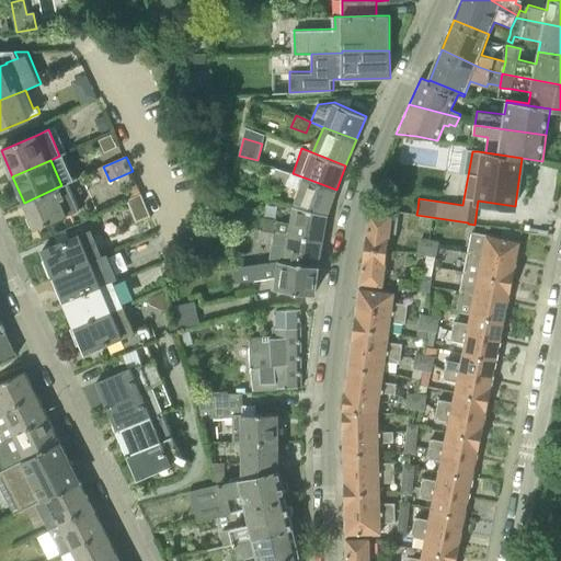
[(328,215),(336,190),(293,173),(290,173),(276,168),(276,169),(273,178),(272,181),(299,189),(293,206),(328,215)]
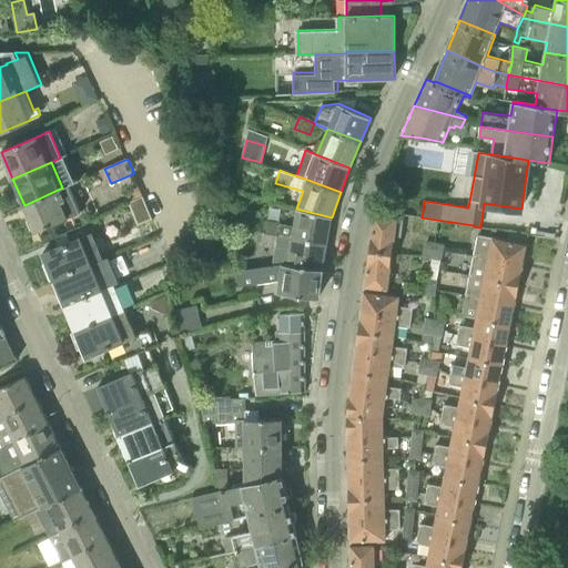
[(62,188),(24,205),(37,232),(80,213),(68,185),(62,188)]
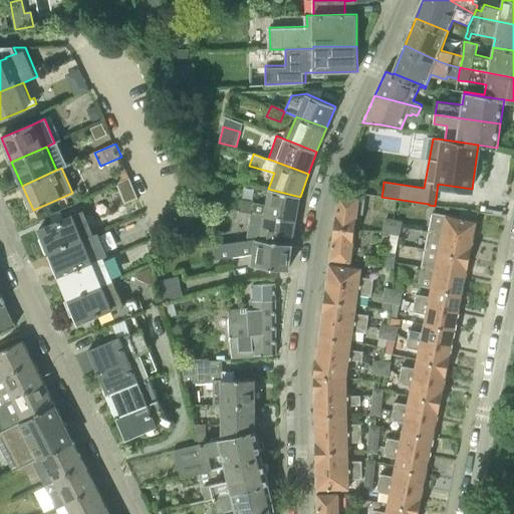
[(239,212),(296,220),(300,197),(268,189),(265,204),(254,202),(254,201),(241,199),(239,212)]
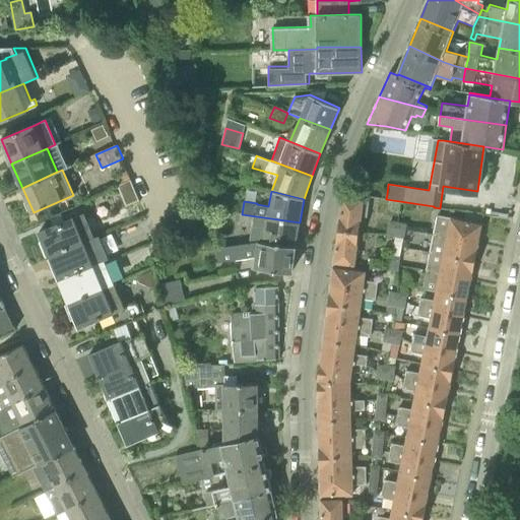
[(339,230),(360,233),(361,220),(362,220),(362,216),(368,216),(370,200),(343,196),(339,230)]
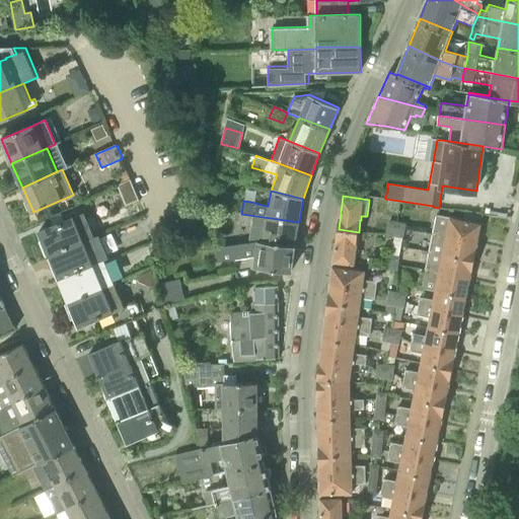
[(52,254),(94,237),(94,236),(84,212),(75,216),(75,217),(42,230),(52,254)]
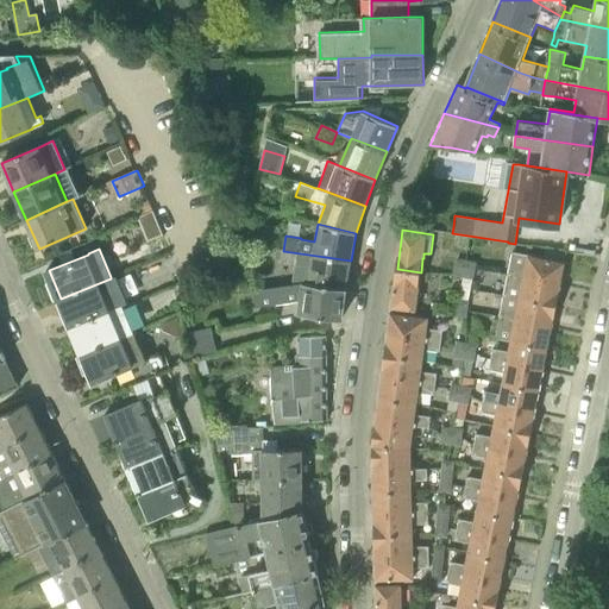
[(294,282),(346,289),(351,261),(283,251),(281,263),(297,267),(294,282)]
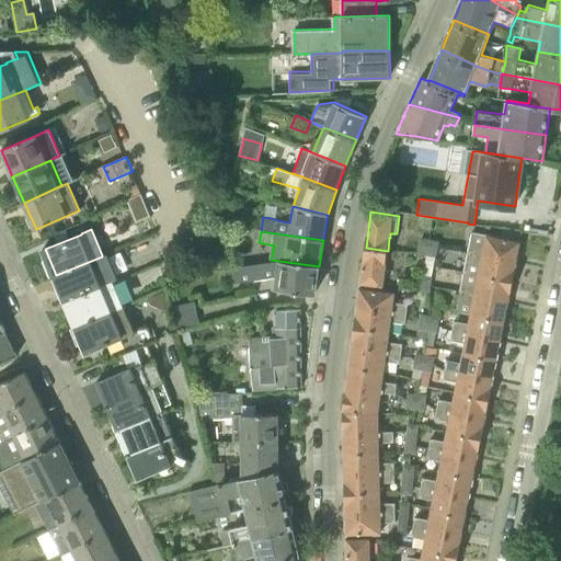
[(468,251),(517,261),(522,242),(472,232),(468,251)]
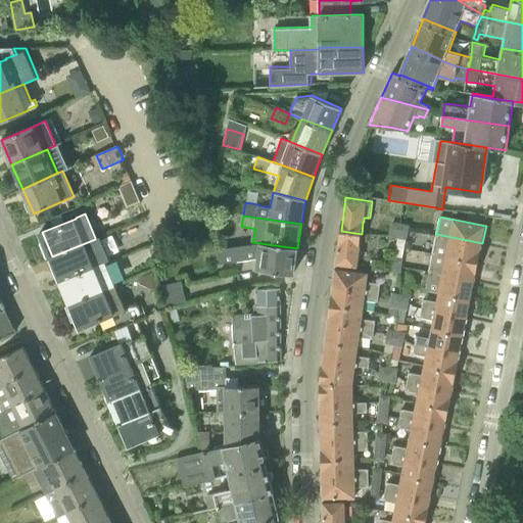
[(390,229),(399,231),(400,224),(391,222),(390,229)]
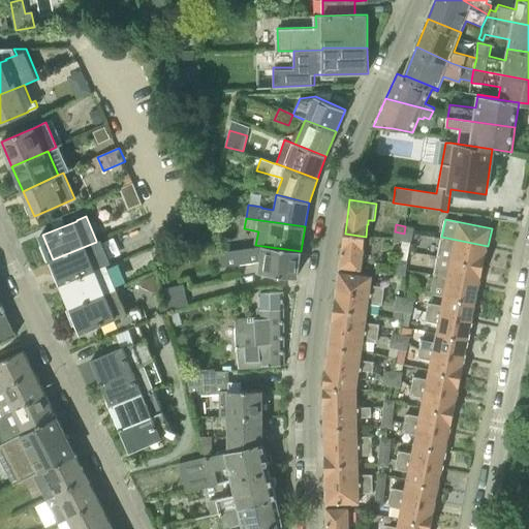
[(414,227),(405,226),(404,234),(412,235),(414,227)]
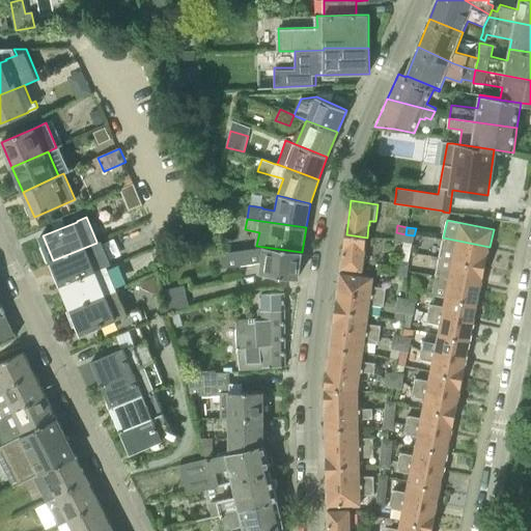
[(395,241),(403,242),(406,234),(396,232),(395,241)]
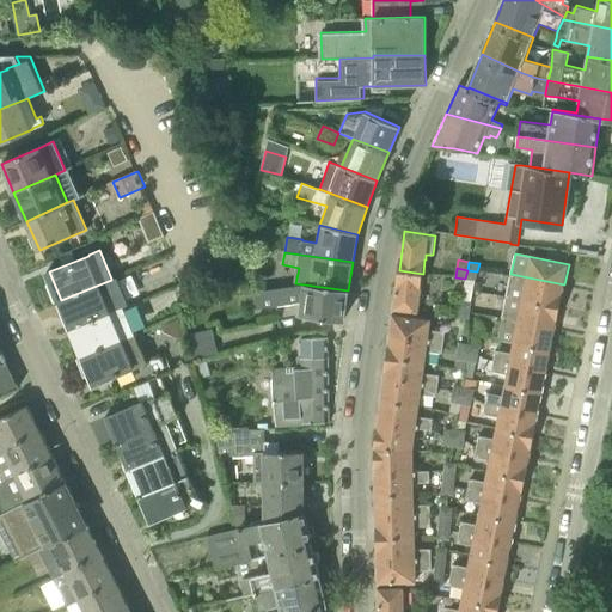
[(423,274),(399,270),(393,308),(418,311),(422,288),(421,288),(423,274)]
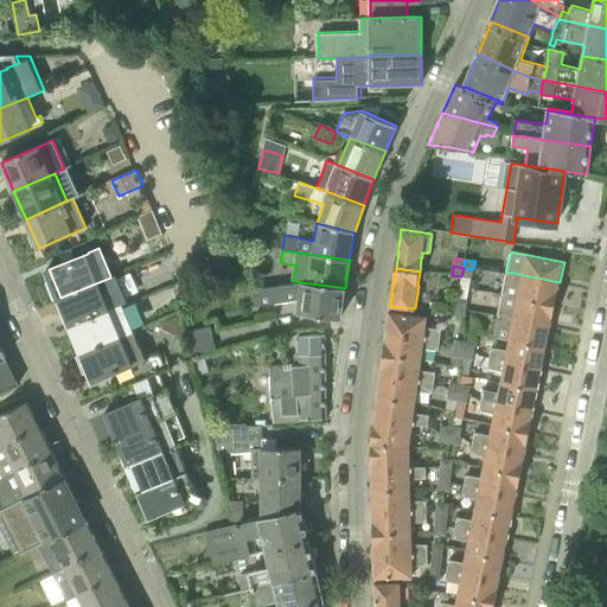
[(464,268),(461,276),(464,276),(472,279),(473,269),(464,268)]
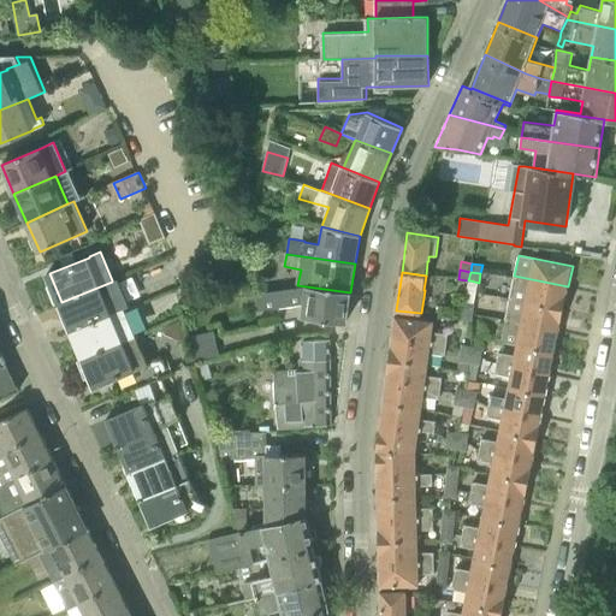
[(510,298),(563,309),(568,286),(514,276),(510,298)]
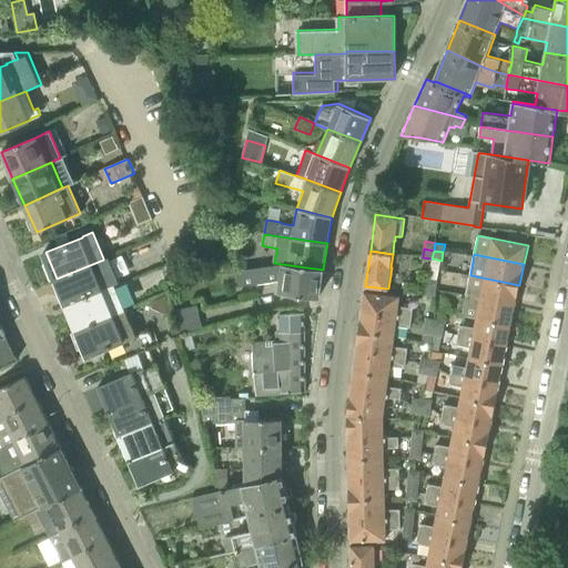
[(439,270),(442,261),(434,259),(432,269),(439,270)]
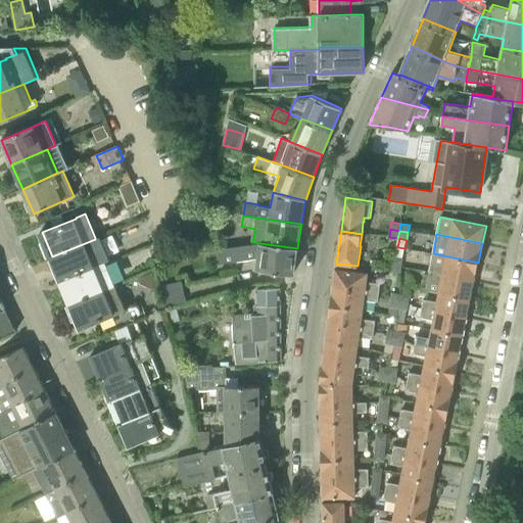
[(61,280),(105,262),(95,239),(52,256),(61,280)]
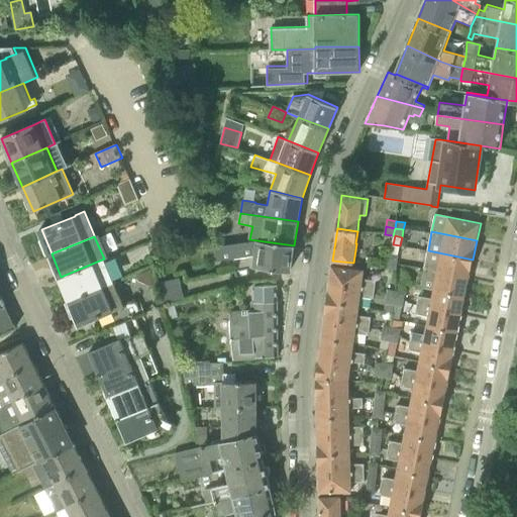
[(294,245),(249,239),(249,241),(213,246),(214,260),(256,254),(254,266),(291,272),(294,245)]
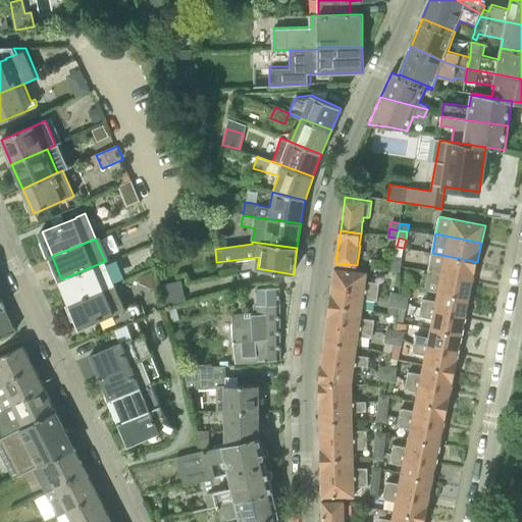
[(403,258),(404,248),(397,247),(395,257),(403,258)]
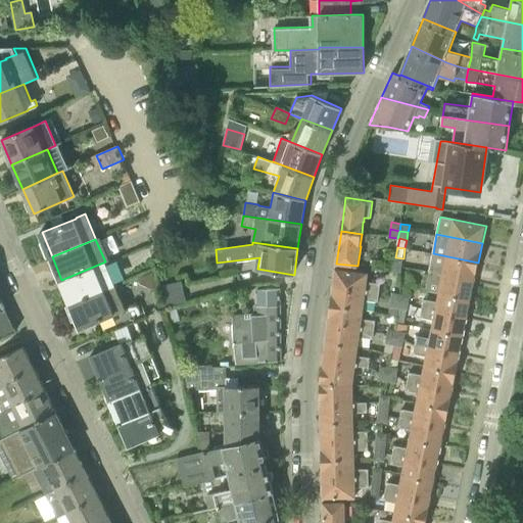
[(429,272),(475,281),(478,263),(433,253),(429,272)]
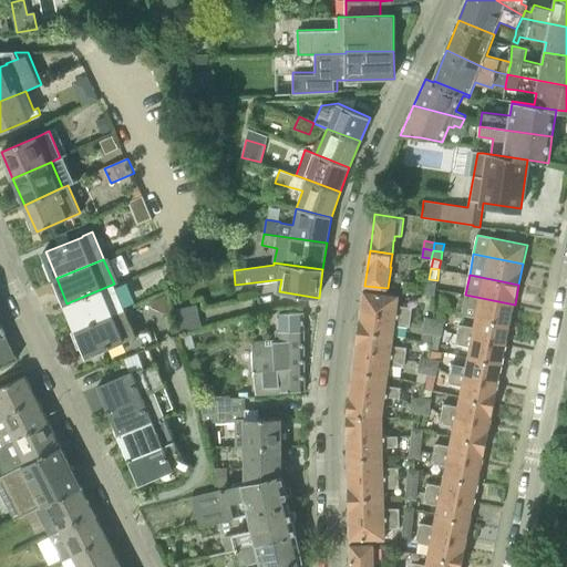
[(426,279),(424,287),(435,288),(437,280),(426,279)]
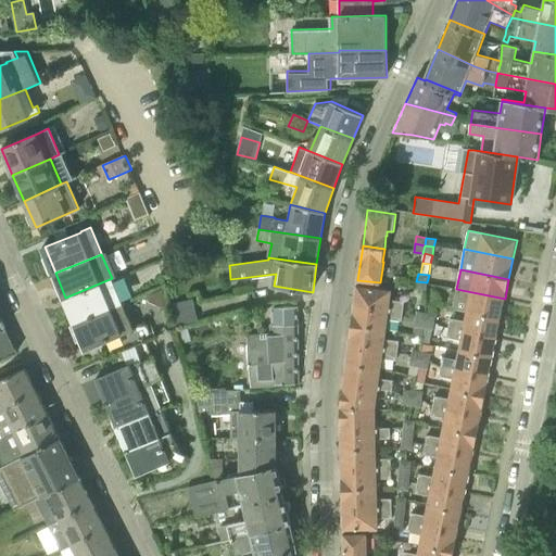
[(76,323),(123,304),(112,278),(65,298),(76,323)]
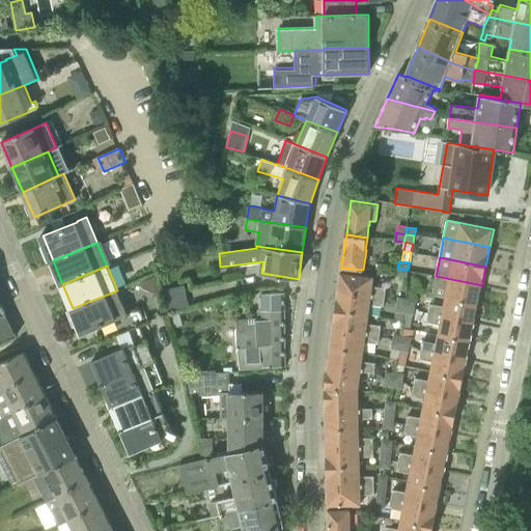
[(408,270),(397,269),(396,277),(406,278),(407,278),(408,270)]
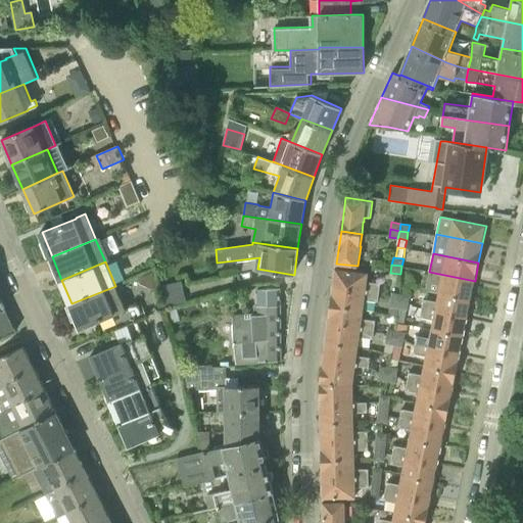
[(332,286),(379,292),(380,283),(367,282),(368,273),(335,268),(332,286)]
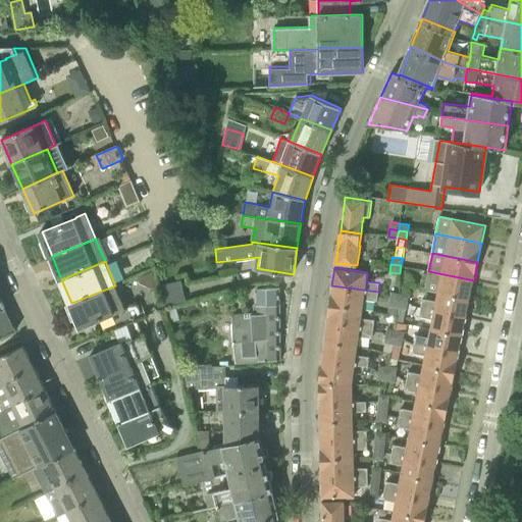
[(424,290),(437,293),(470,299),(474,280),(428,271),(424,290)]
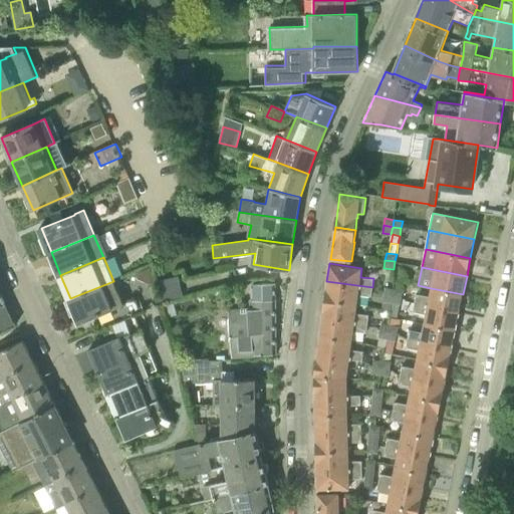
[(163,302),(182,297),(177,277),(158,282),(163,302)]
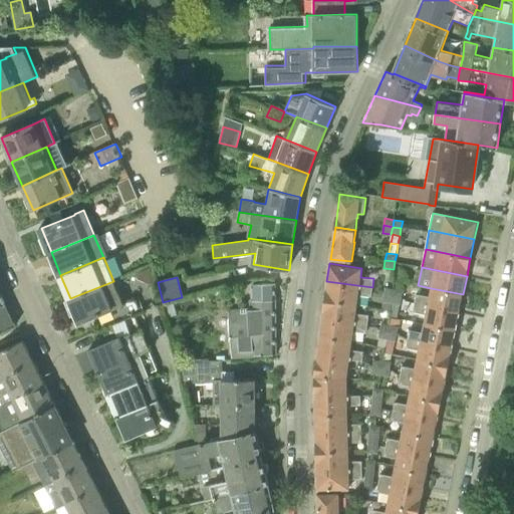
[(113,281),(70,298),(80,322),(113,309),(123,305),(113,281)]
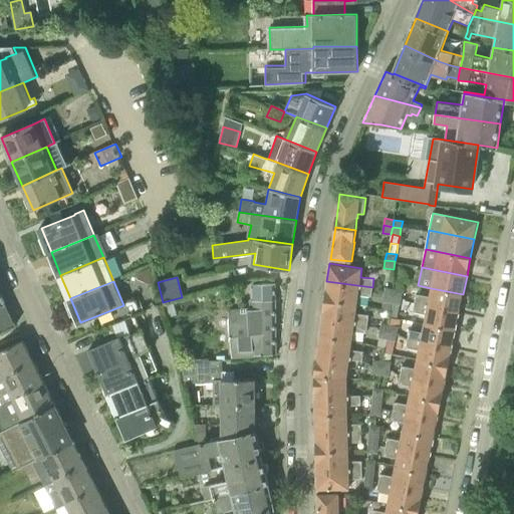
[(324,300),(356,304),(358,295),(371,297),(372,287),(326,281),(324,300)]
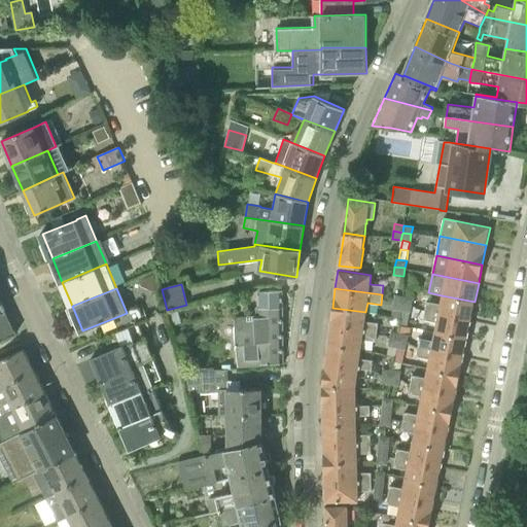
[(235,318),(238,365),(283,363),(282,290),(256,290),(256,307),(256,309),(256,316),(235,318)]
